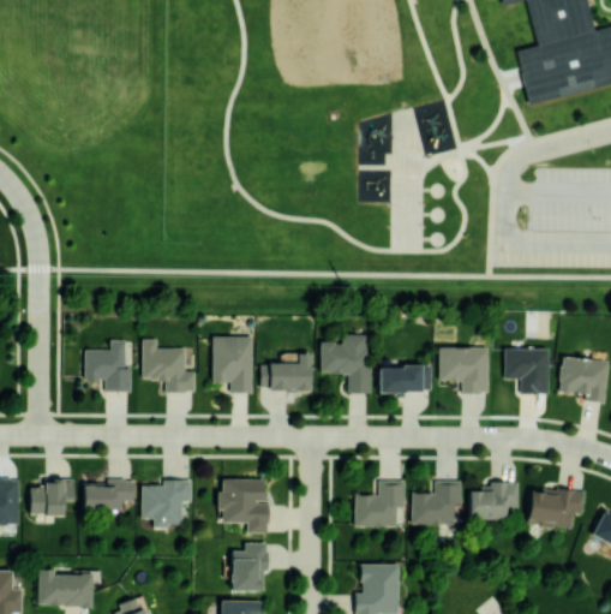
[(610,0),(504,0),(505,3),(514,0),(527,0),(540,45),(516,52),(531,102),(610,81),(610,0)]
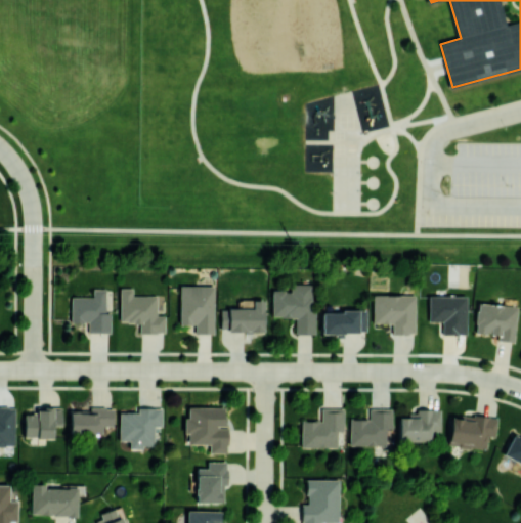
[(315,335),(315,285),(291,285),(291,291),(273,291),(273,318),(297,318),(297,335),(315,335)]
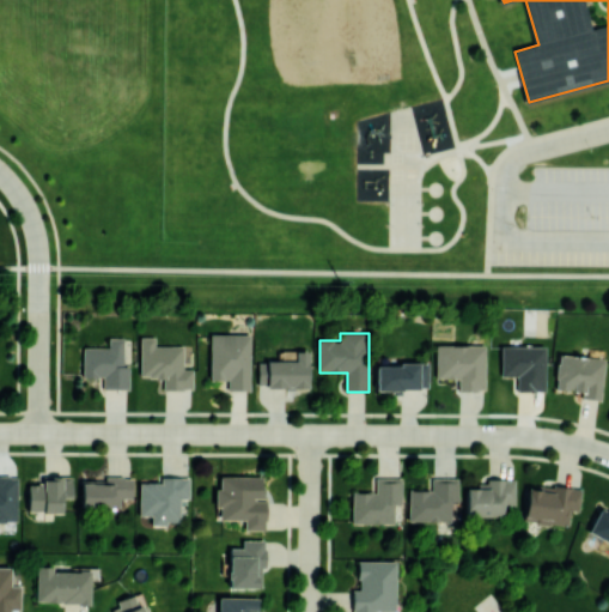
[(212,381),(230,381),(230,391),(253,392),(254,335),(213,335),(212,381)]
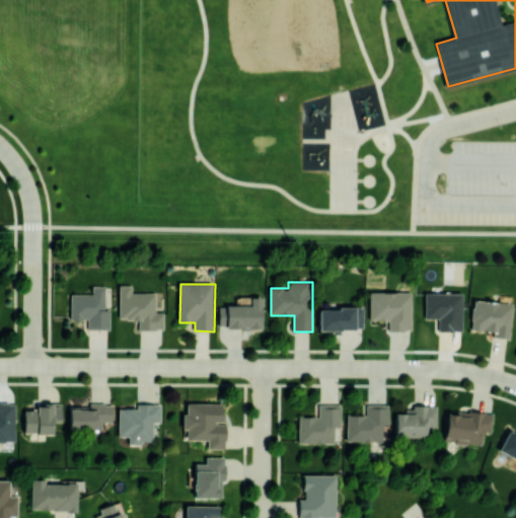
[(157,294),(133,293),(134,286),(121,286),(120,320),(139,320),(139,330),(165,330),(165,312),(157,312),(157,294)]
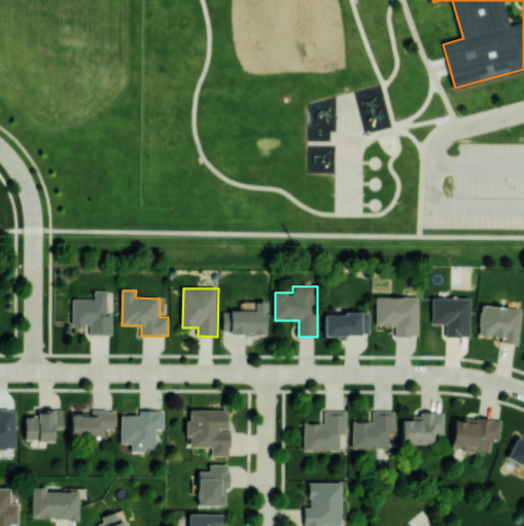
[(73,324),(91,325),(91,335),(113,336),(113,315),(108,314),(108,291),(95,291),(95,300),(73,300),(73,324)]
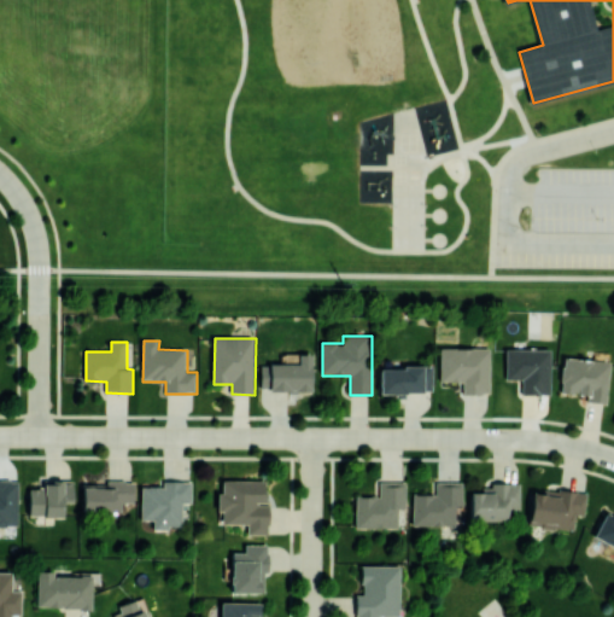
[(492,349),(442,349),(440,383),(465,383),(465,394),(491,395),(492,349)]
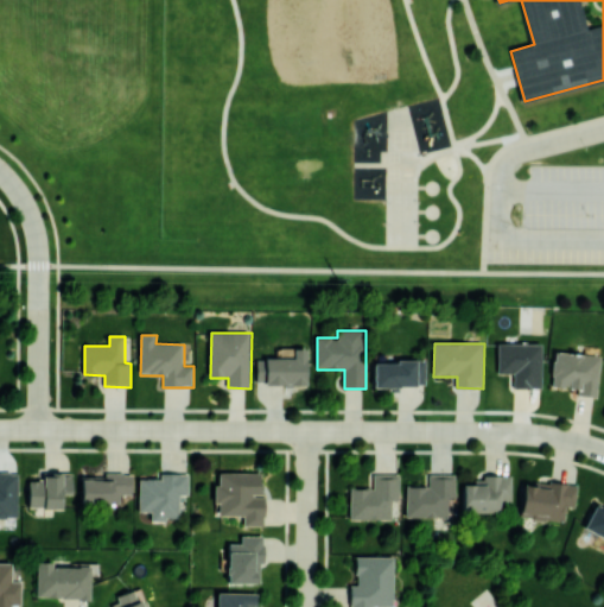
[(542,345),(498,345),(500,374),(515,374),(515,389),(542,389),(542,345)]
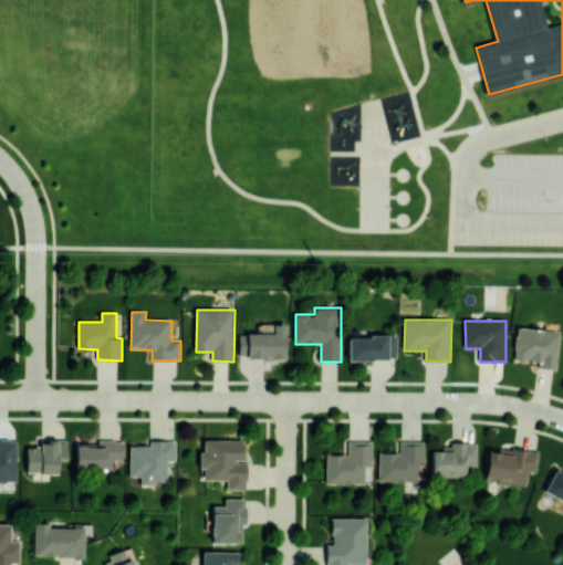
[(275,334),(241,334),(241,358),(288,358),(288,324),(275,324),(275,334)]
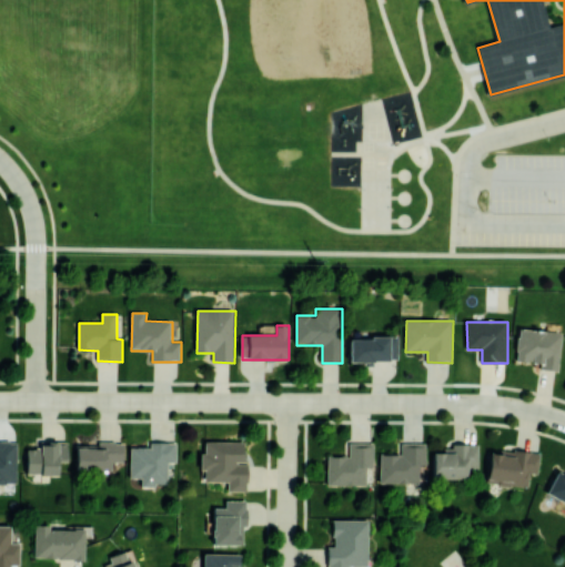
[(517,363),(542,364),(542,371),(561,371),(562,332),(518,330),(517,363)]
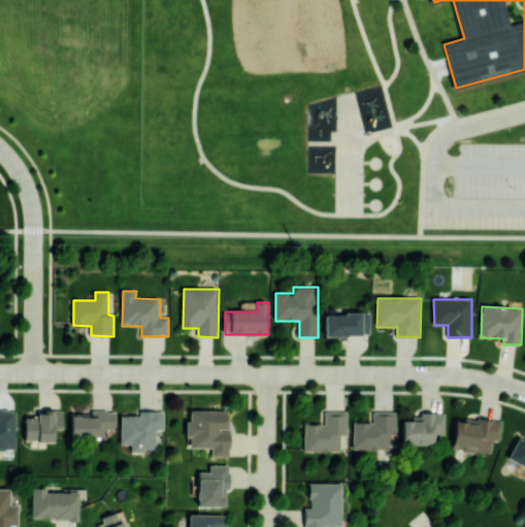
[(371,315),(326,315),(326,336),(370,336),(371,315)]
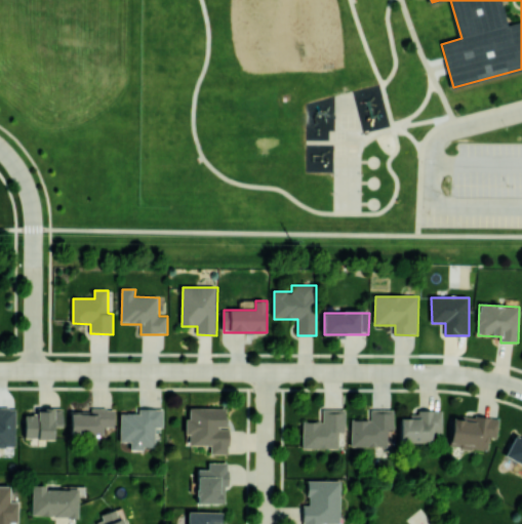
[(0,446),(17,447),(17,408),(0,408),(0,446)]
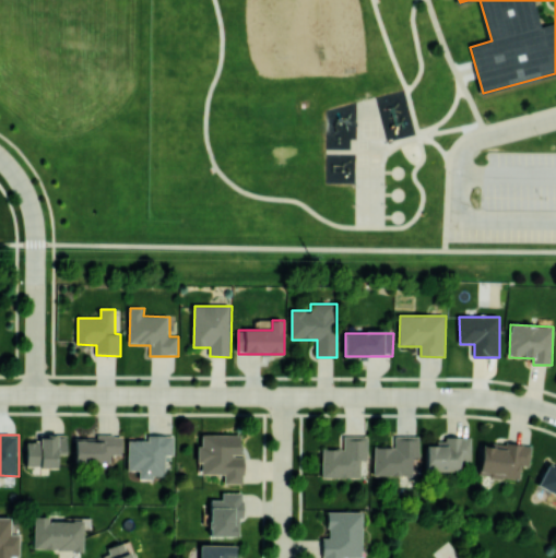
[(68,436),(42,435),(42,442),(27,442),(27,467),(59,469),(59,455),(68,455),(68,436)]
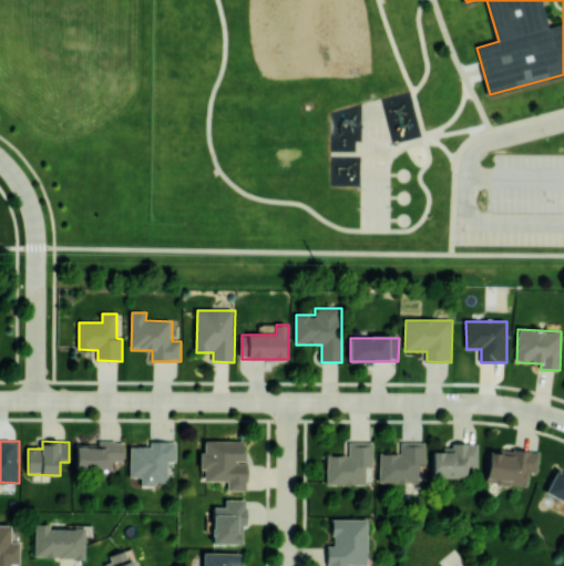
[(131,446),(131,477),(142,477),(142,485),(168,485),(170,462),(177,462),(177,442),(151,442),(151,446),(131,446)]
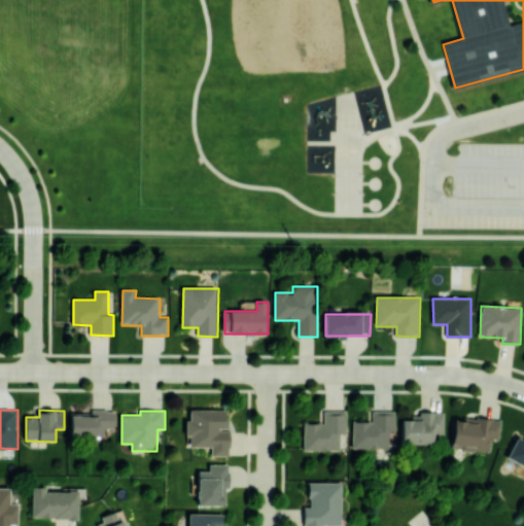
[(230,411),(189,411),(189,447),(212,447),(212,456),(230,456),(230,411)]
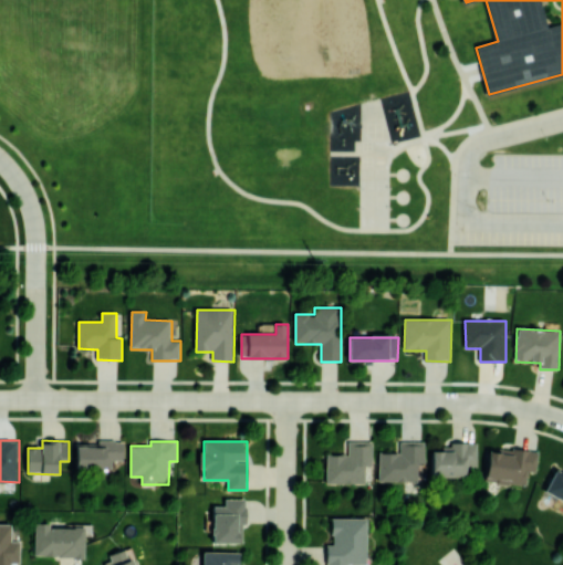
[(77,469),(114,469),(114,461),(124,461),(124,442),(77,442),(77,469)]
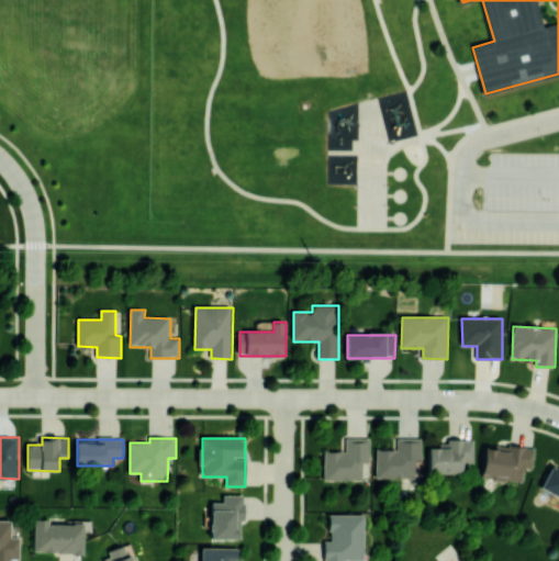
[(371,439),(346,439),(346,451),(325,451),(325,481),(365,481),(365,462),(371,462),(371,439)]
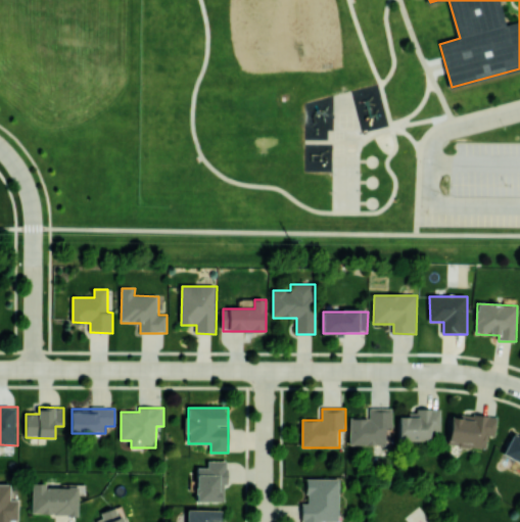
[(350,445),(388,446),(388,428),(393,428),(393,410),(371,409),(370,419),(351,419),(350,445)]
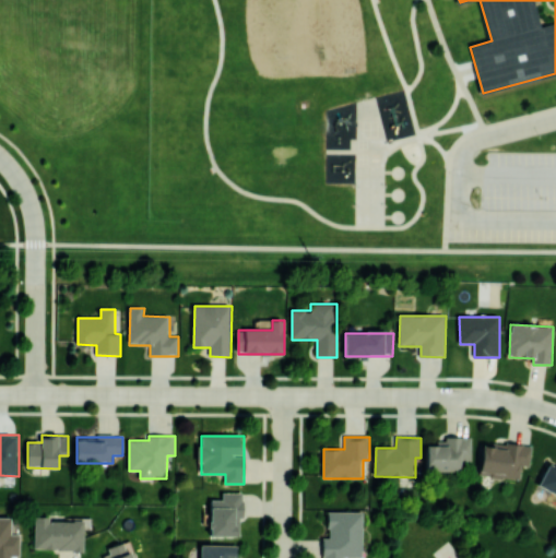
[(428,446),(427,472),(462,472),(462,461),(472,461),(473,439),(438,438),(438,446),(428,446)]
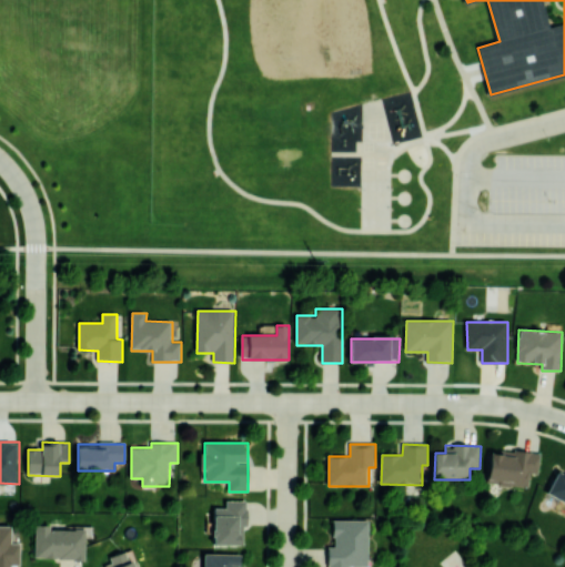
[(487,484),(530,488),(531,474),(541,475),(542,454),(491,449),(487,484)]
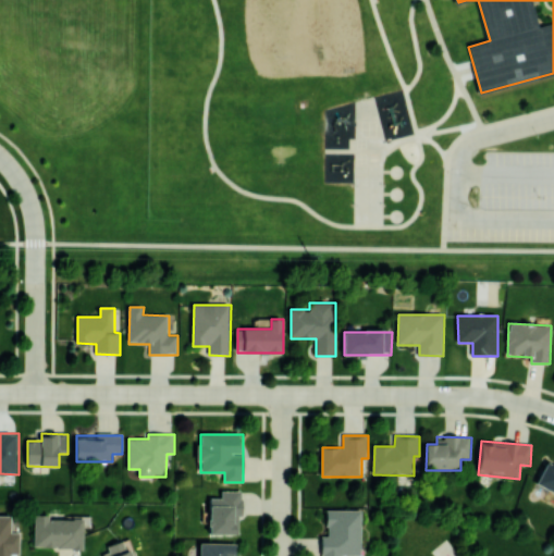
[(553,464),(549,461),(537,484),(553,493),(553,464)]
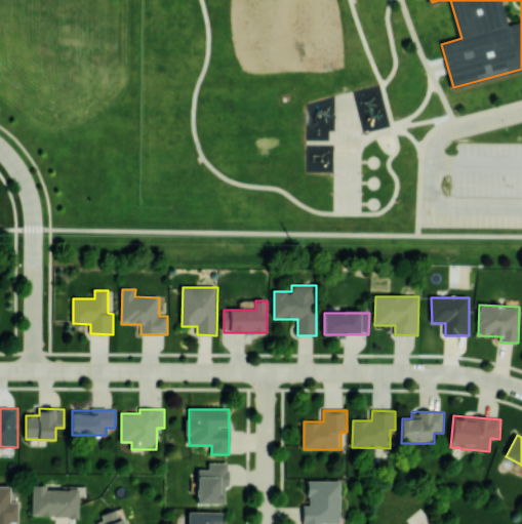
[(199,505),(229,504),(228,462),(209,464),(209,470),(198,470),(199,505)]
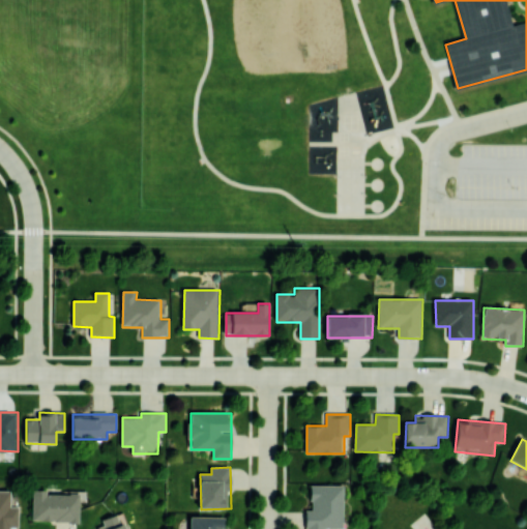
[(345,486),(312,486),(312,510),(306,510),(306,528),(346,528),(345,486)]
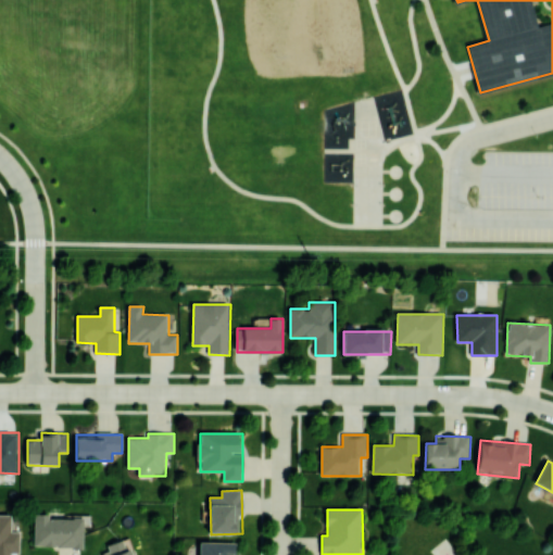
[(35,547),(85,547),(85,519),(50,518),(50,514),(35,514),(35,547)]
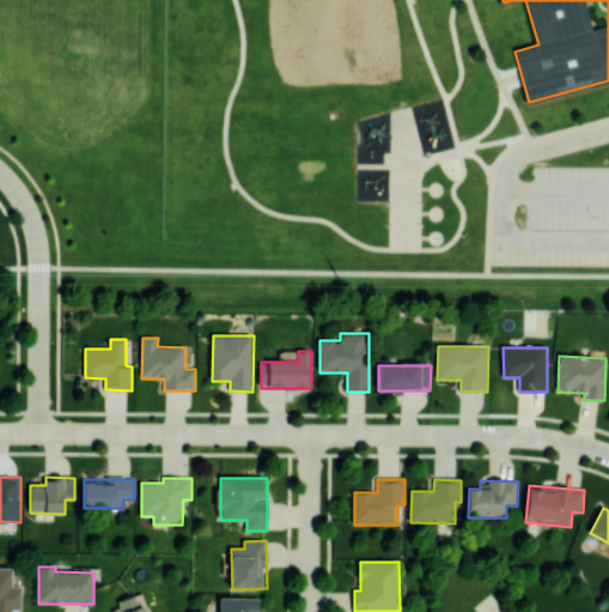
[(12,611),(12,610),(23,610),(23,587),(13,587),(13,568),(0,568),(0,611),(12,611)]
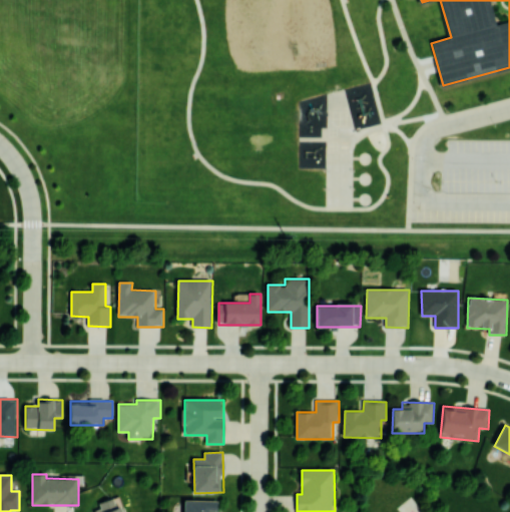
[(122,511),(120,507),(117,508),(114,498),(99,502),(102,509),(95,511),(122,511)]
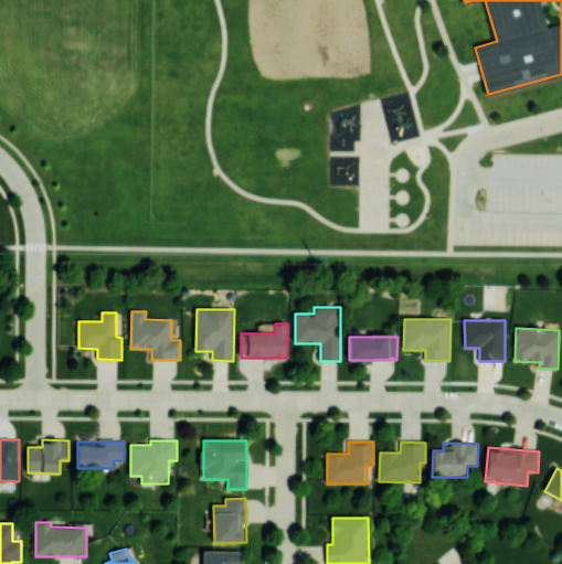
[(240,563),(241,552),(204,551),(203,563),(240,563)]
